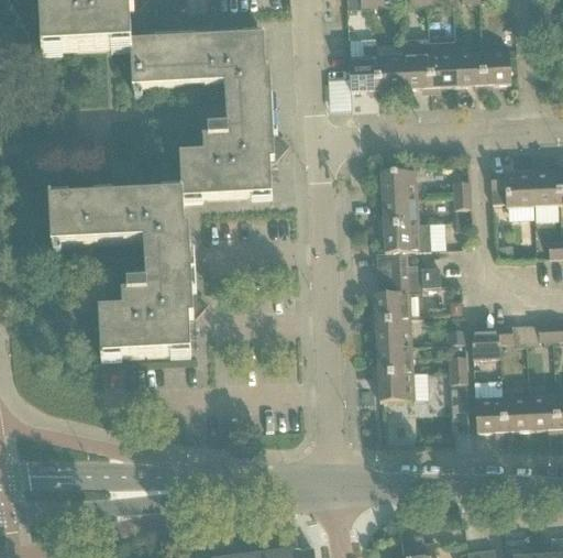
[(64,0),(64,6),(40,7),(42,56),(44,56),(44,52),(130,48),(131,39),(129,6),(138,6),(142,0),(64,0)]
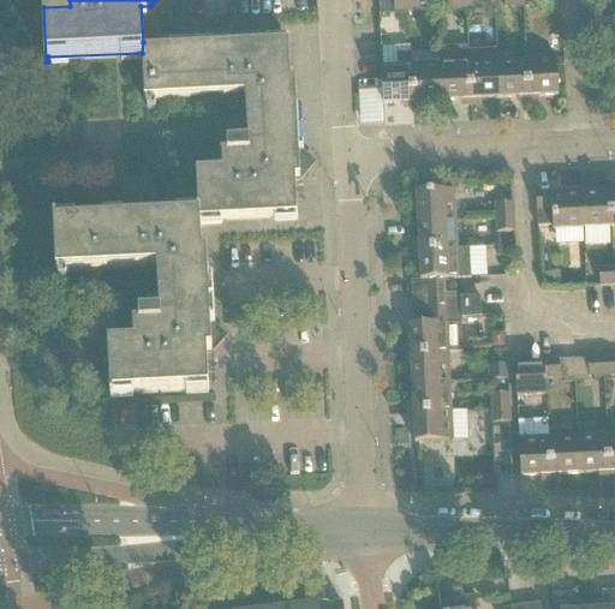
[(586,9),(586,24),(604,23),(603,7),(586,9)]
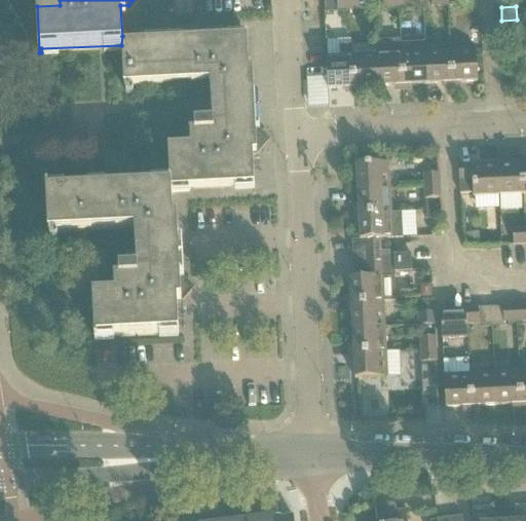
[(517,20),(501,21),(502,32),(517,32),(517,20)]
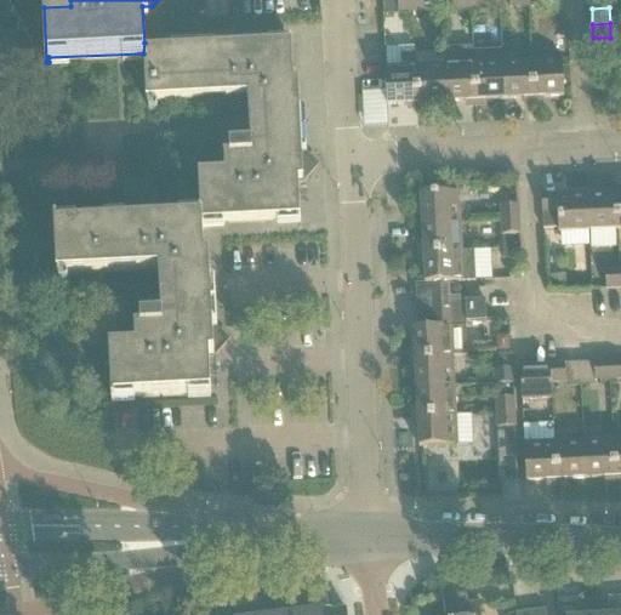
[(144,43),(143,53),(143,57),(144,57),(146,97),(148,97),(153,97),(249,92),(249,102),(249,110),(250,129),(250,140),(229,141),(229,151),(223,151),(224,169),(198,170),(200,210),(199,210),(199,214),(204,220),(300,215),(298,180),(297,175),(297,169),(306,169),(312,161),(302,152),(301,148),(301,147),(300,125),(300,107),(300,102),(298,84),(294,84),(291,39),(152,45),(152,43),(144,43)]
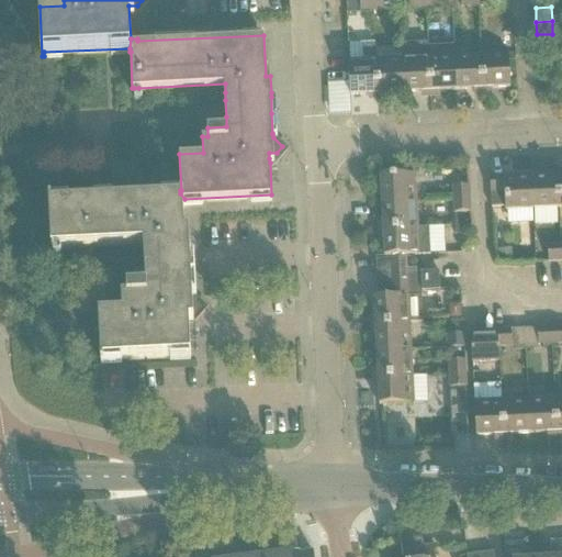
[(374,37),(348,39),(349,57),(350,78),(350,91),(378,90),(375,56),(374,37)]
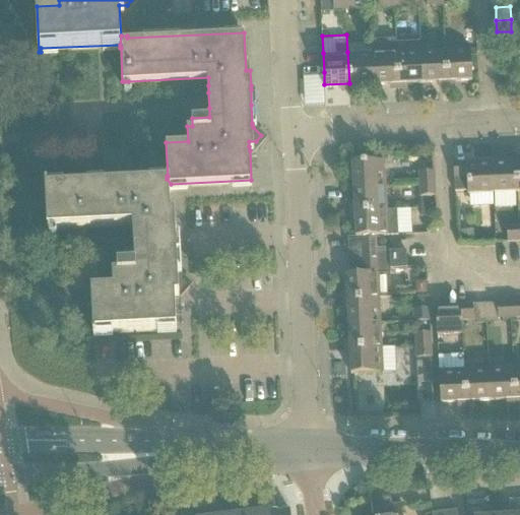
[(396,36),(371,37),(372,51),(374,82),(398,80),(396,49),(396,36)]
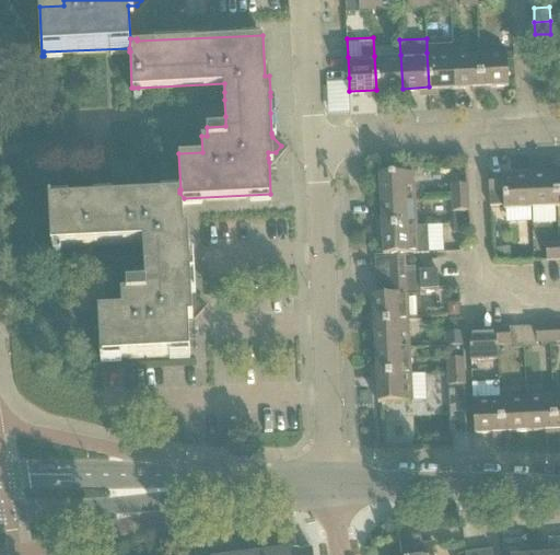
[(506,48),(479,50),(481,84),(509,82),(506,48)]
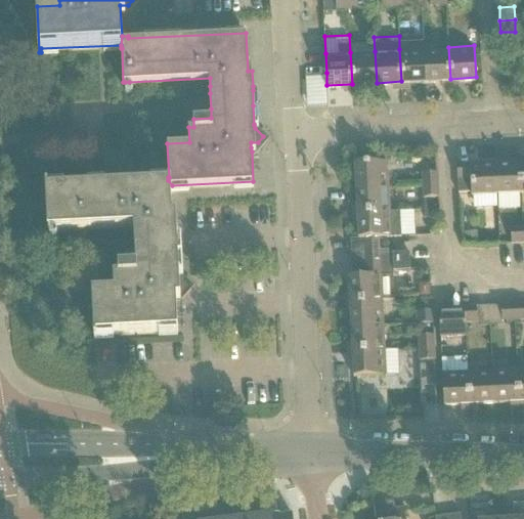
[(448,47),(424,48),(426,80),(450,79),(448,47)]
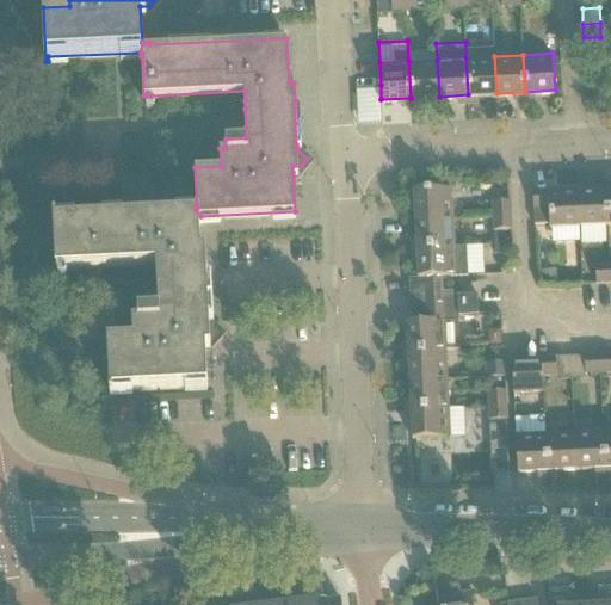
[(494,56),(466,57),(468,94),(497,93),(494,56)]
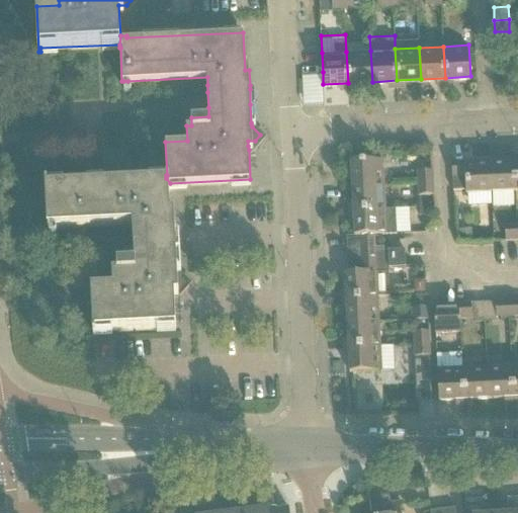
[(370,51),(346,52),(348,83),(372,82),(370,51)]
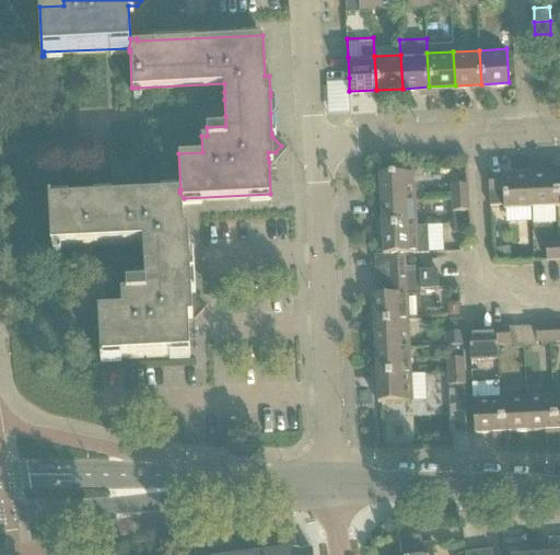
[(380,171),(381,198),(415,196),(413,170),(380,171)]
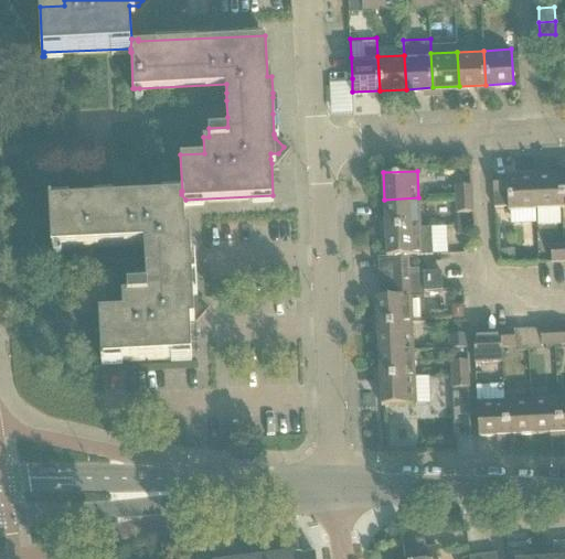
[(535,206),(562,205),(561,171),(534,172),(535,206)]
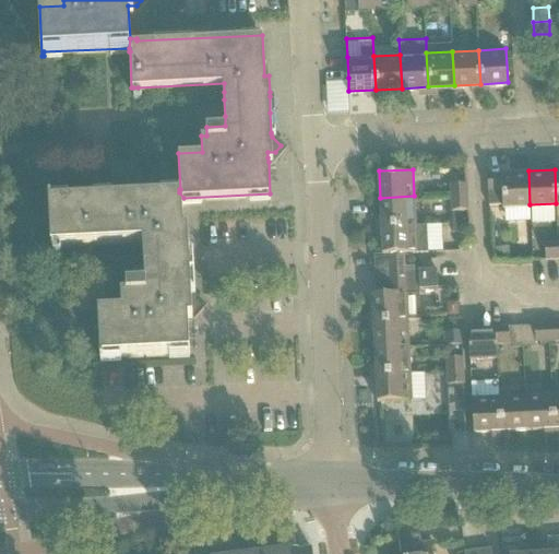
[(502,205),(530,204),(528,171),(488,173),(489,202),(502,202),(502,205)]
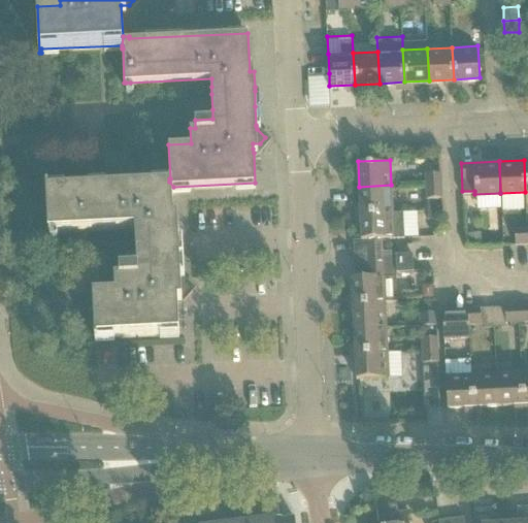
[(426,171),(426,184),(441,183),(440,171),(426,171)]
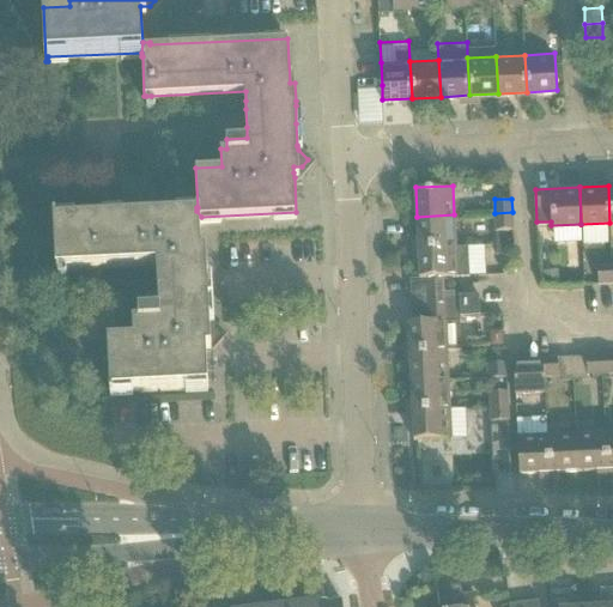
[(201,217),(196,211),(56,218),(56,214),(54,214),(56,268),(157,263),(159,310),(138,311),(138,321),(132,321),(133,339),(108,340),(110,394),(113,394),(113,390),(207,384),(205,339),(214,339),(220,332),(210,322),(206,255),(201,255),(200,222),(201,222),(201,217)]
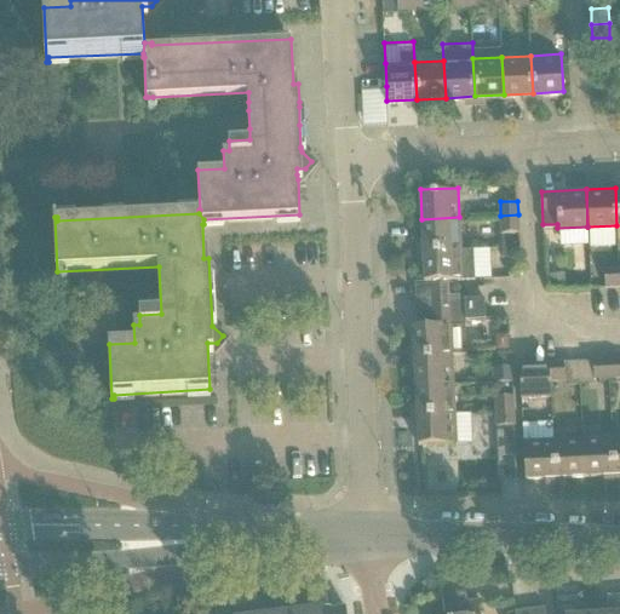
[(518,214),(500,216),(501,230),(518,229),(518,214)]
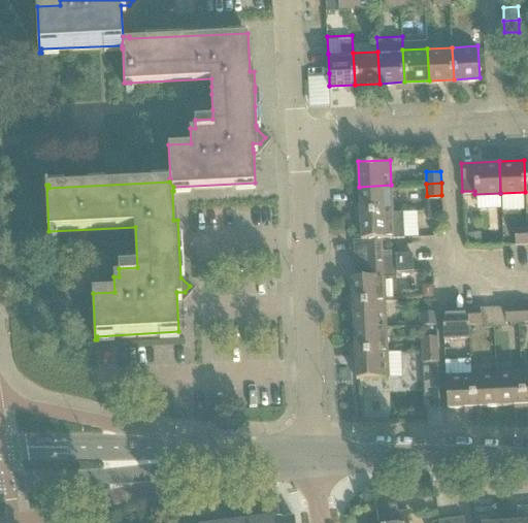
[(359,187),(360,211),(392,210),(391,185),(359,187)]
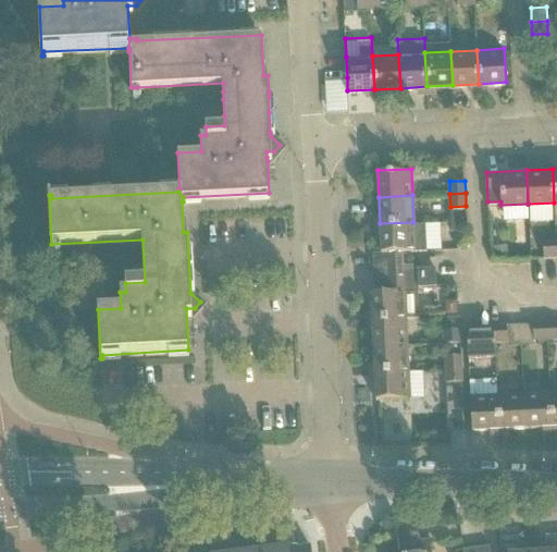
[(466,218),(449,219),(450,228),(466,227),(466,218)]
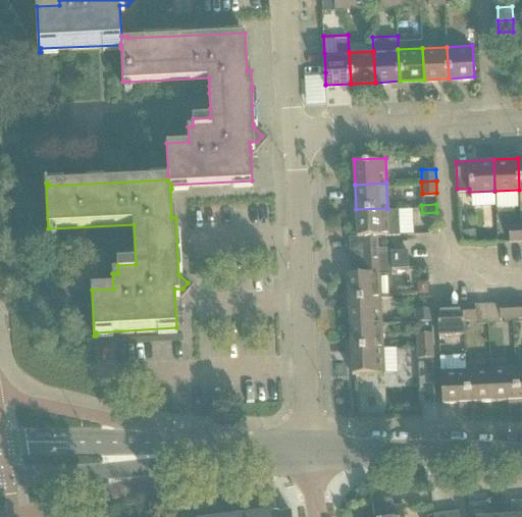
[(378,259),(377,244),(377,234),(399,233),(398,207),(387,208),(356,209),(358,235),(349,236),(350,260),(378,259)]
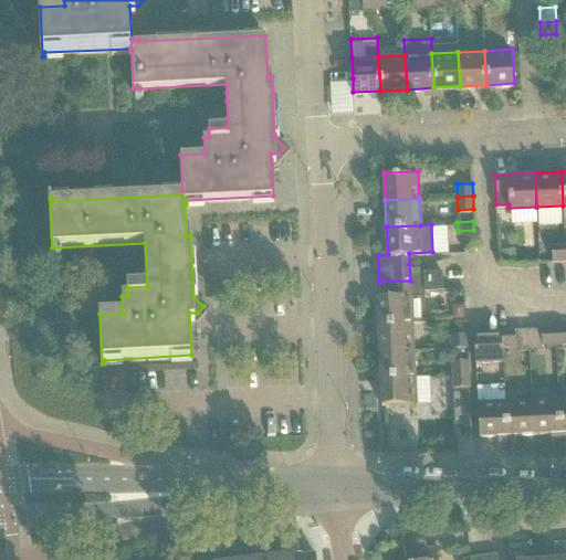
[(565,257),(565,242),(552,242),(553,259),(565,257)]
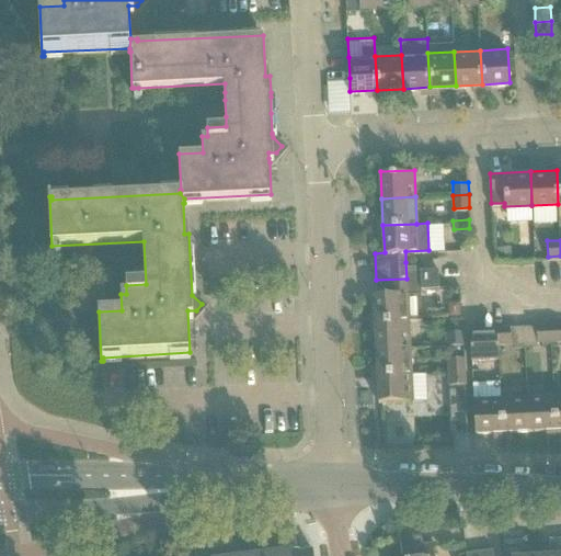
[(510,246),(496,246),(496,254),(511,253),(510,246)]
